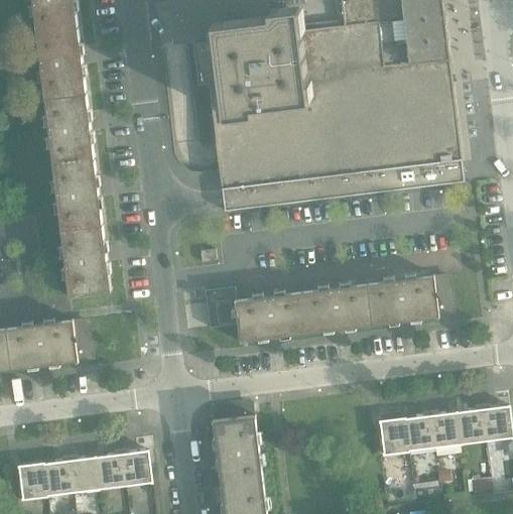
[(29,0),(34,30),(76,25),(72,0),(29,0)]
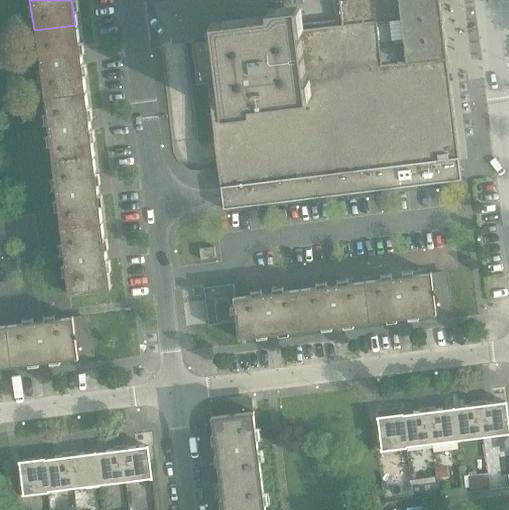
[(339,23),(298,28),(295,5),(266,8),(266,14),(210,21),(212,39),(189,42),(194,83),(205,82),(214,156),(215,168),(221,208),(459,179),(444,57),(443,44),(438,4),(437,0),(336,0),(337,5),(338,16),(339,23)]
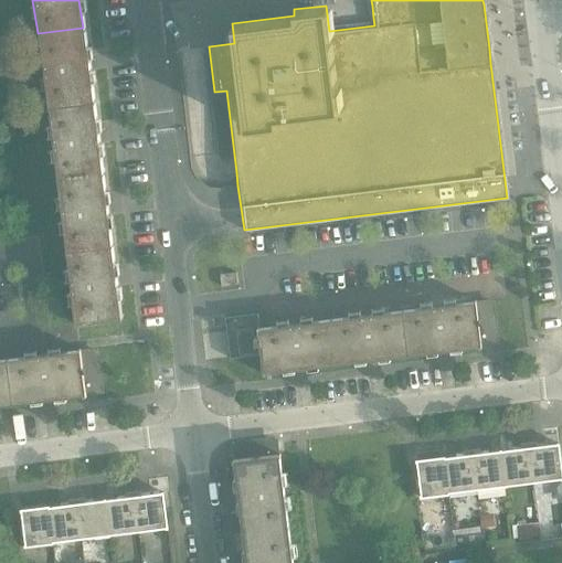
[(38,33),(46,106),(92,101),(83,28),(38,33)]
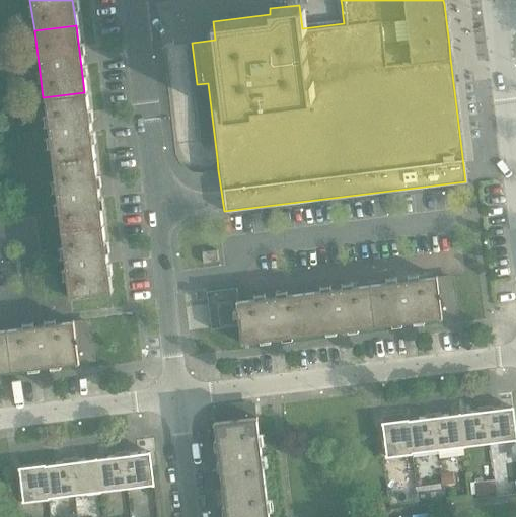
[(84,92),(43,97),(51,163),(92,158),(84,92)]
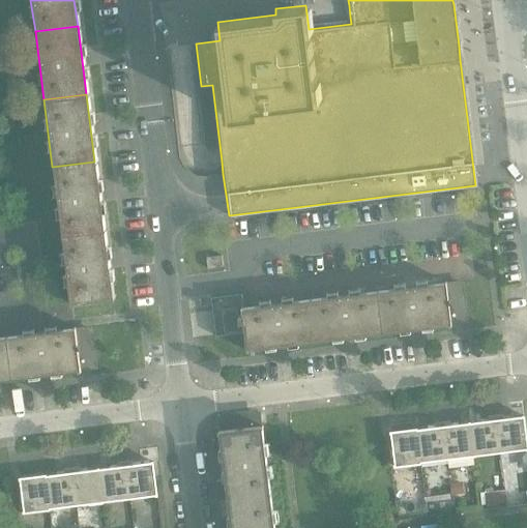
[(52,167),(60,234),(104,229),(94,162),(52,167)]
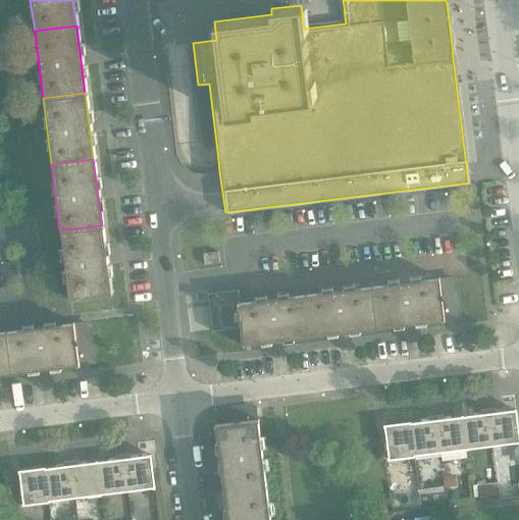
[(102,225),(59,230),(67,298),(110,293),(102,225)]
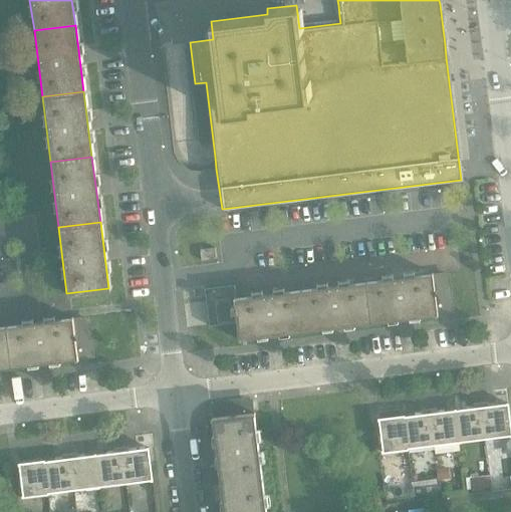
[(197,249),(199,260),(214,258),(212,247),(197,249)]
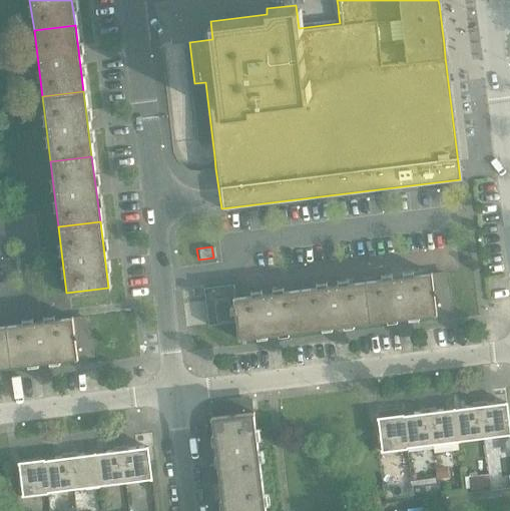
[(363,281),(368,322),(369,322),(433,314),(434,314),(436,314),(436,312),(443,312),(445,312),(446,307),(447,302),(448,296),(447,291),(446,286),(444,281),(442,276),(439,272),(438,272),(438,273),(431,274),(431,272),(429,273),(429,272),(427,273),(364,281),(364,280),(363,281)]
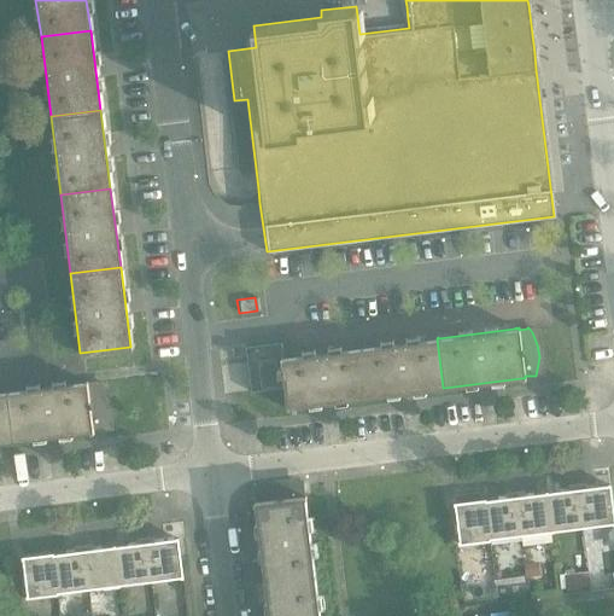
[(358,348),(364,397),(366,397),(443,388),(437,338),(360,348),(358,348)]
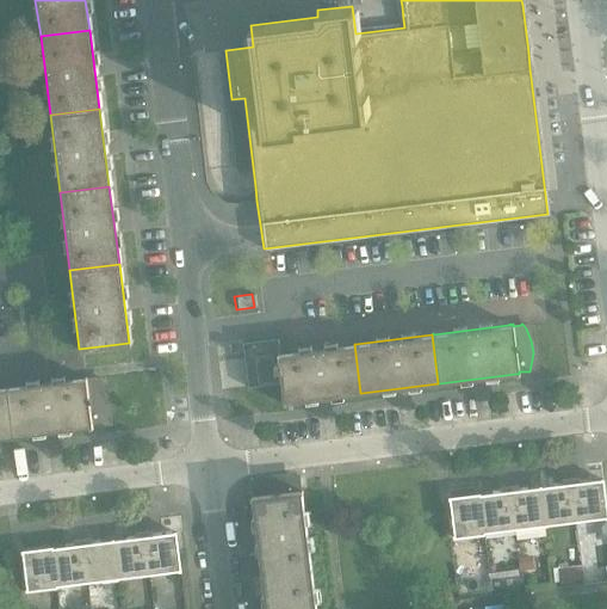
[(360,393),(354,344),(353,344),(278,354),(277,354),(276,338),(240,343),(246,386),(279,382),(282,404),(284,403),(303,400),(360,393)]
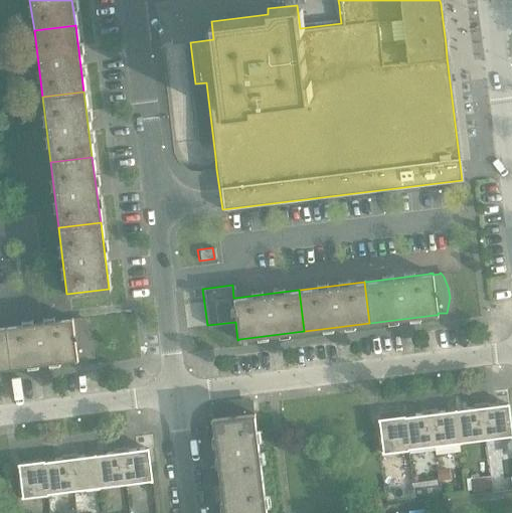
[(4,326),(9,368),(10,368),(10,367),(74,359),(73,360),(75,359),(77,359),(77,358),(84,357),(86,357),(88,353),(89,348),(89,342),(89,337),(88,331),(86,326),(83,321),(80,317),(79,318),(72,319),(71,318),(70,318),(68,318),(5,326),(4,326)]
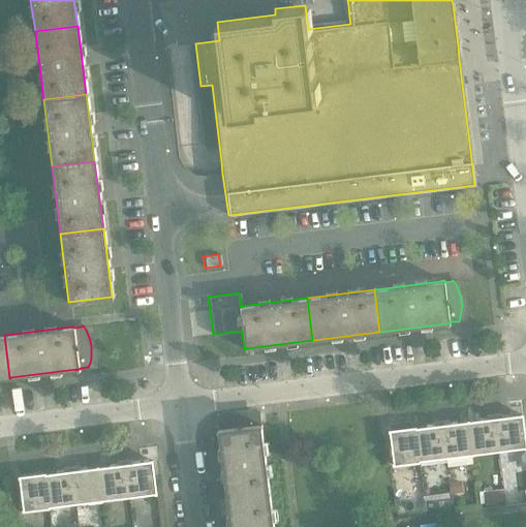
[(0,378),(8,377),(8,378),(9,378),(4,335),(3,335),(0,335),(0,378)]
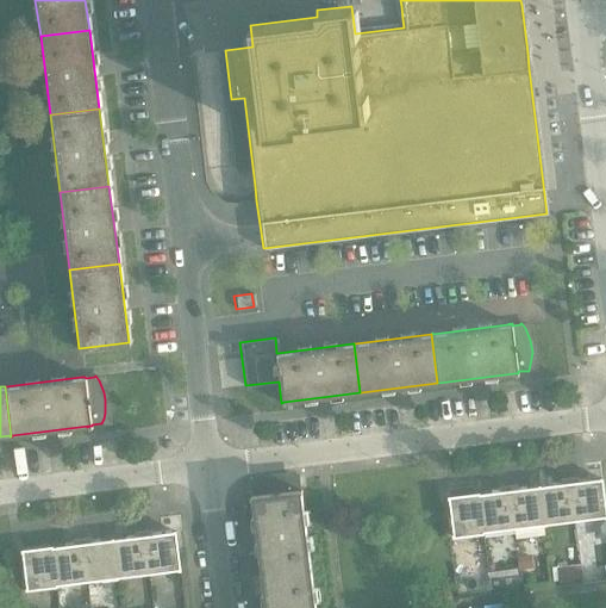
[(258,572),(258,574),(310,568),(299,489),(299,486),(298,486),(297,478),(297,477),(292,475),(285,473),(279,473),(273,473),(266,475),(260,477),(254,479),(249,483),(250,484),(251,492),(249,494),(250,495),(249,495),(249,497),(250,497),(254,528),(252,528),(254,541),(255,541),(260,572),(258,572)]
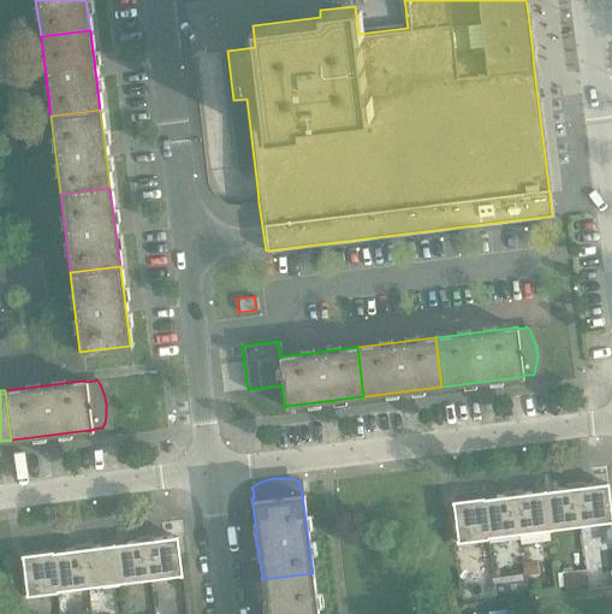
[(572,482),(578,526),(611,521),(605,483),(604,483),(604,484),(582,486),(582,480),(572,482)]
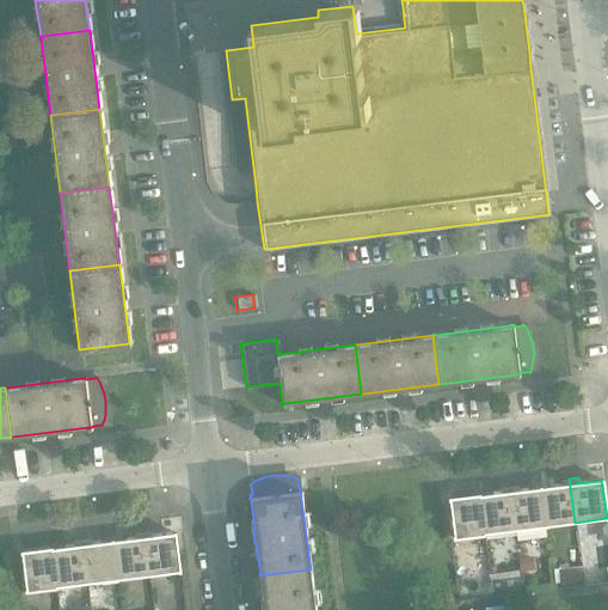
[(539,487),(544,526),(575,523),(569,479),(560,480),(562,486),(540,488),(540,487),(539,487)]
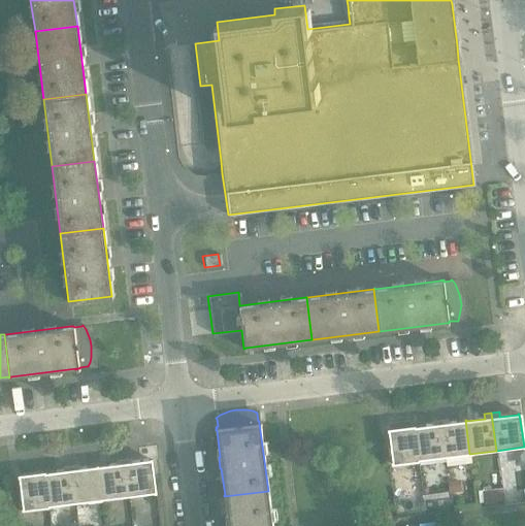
[(446,418),(438,419),(443,457),(469,454),(465,420),(464,420),(465,421),(447,424),(446,418)]
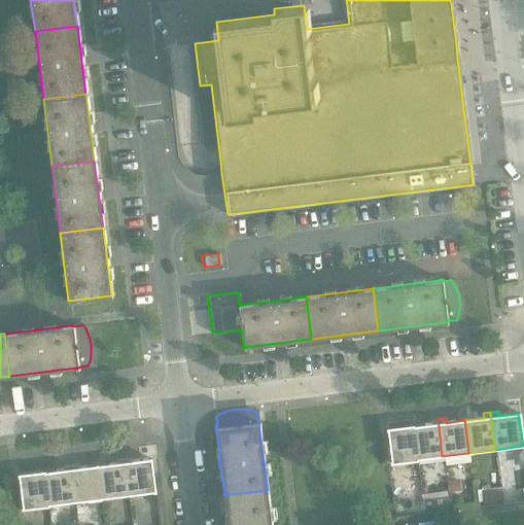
[(413,427),(416,459),(442,456),(438,418),(429,419),(430,424),(413,427)]
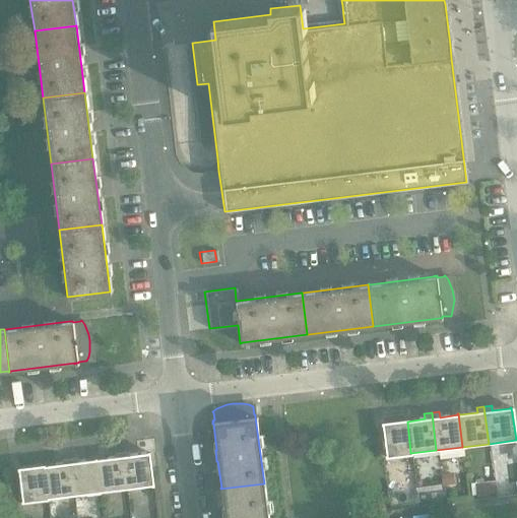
[(410,453),(407,422),(406,419),(380,424),(380,425),(382,425),(386,455),(384,455),(384,456),(410,453)]
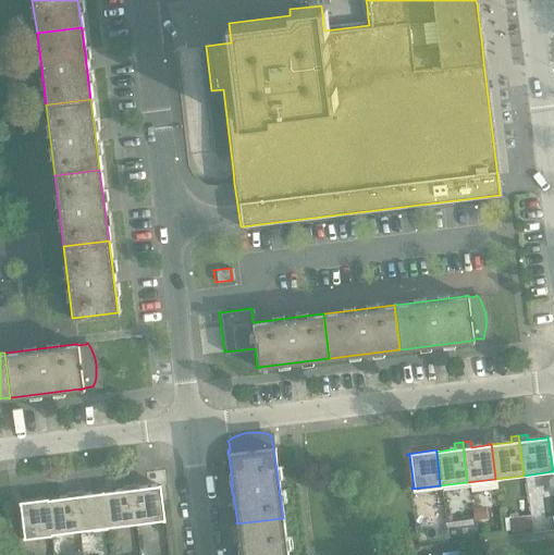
[(128,483),(134,523),(162,520),(158,484),(157,484),(157,485),(137,488),(137,482),(128,483)]
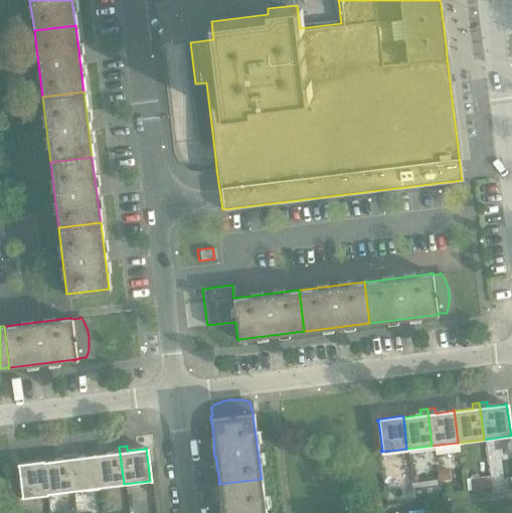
[(94,454),(98,487),(124,484),(119,447),(112,448),(112,453),(95,456),(94,454)]
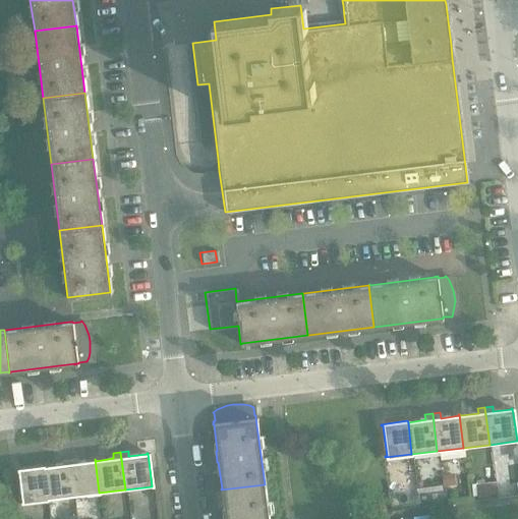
[(67,459),(72,497),(99,493),(95,459),(94,460),(94,461),(75,463),(75,458),(67,459)]
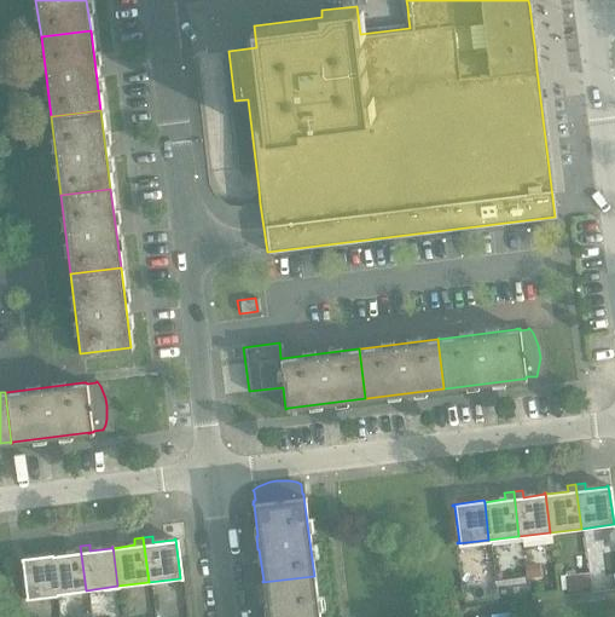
[(73,553),(51,555),(56,594),(86,590),(80,546),(71,547),(73,553)]
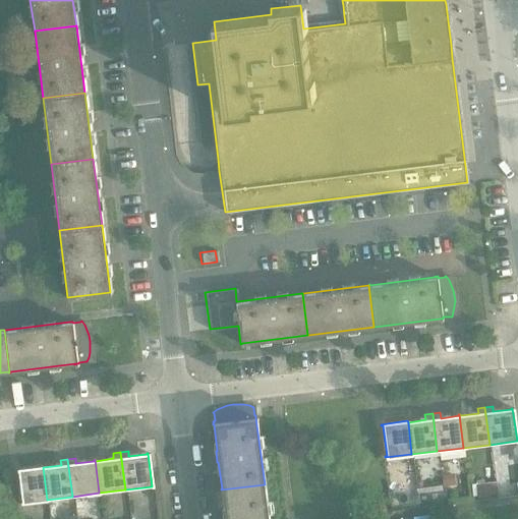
[(47,500),(43,467),(43,466),(16,469),(16,470),(18,470),(21,501),(20,502),(20,503),(47,500)]
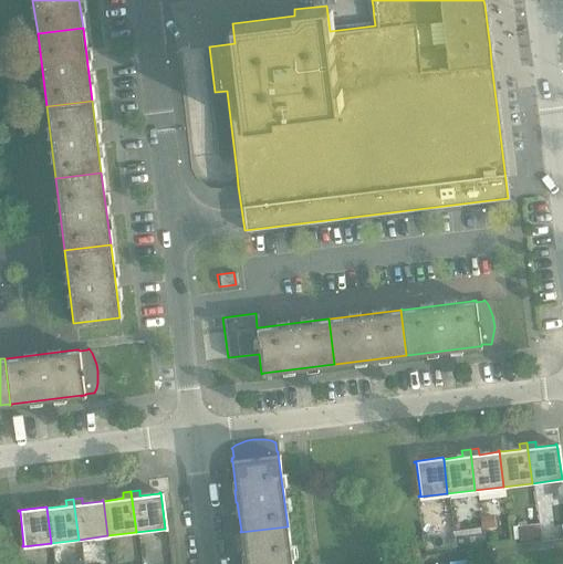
[(291,563),(288,526),(240,532),(240,533),(241,533),(244,562),(243,562),(243,563),(291,563)]
